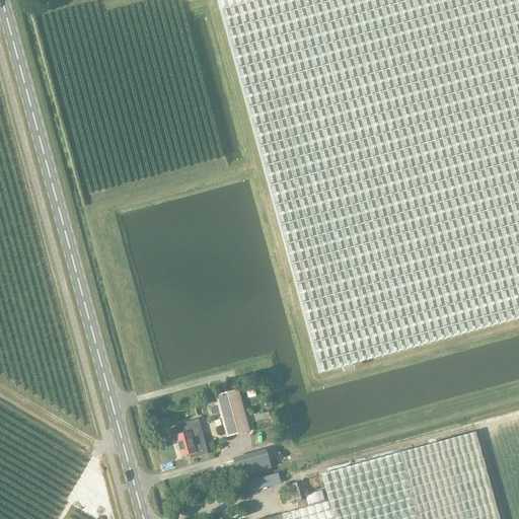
[(518,0),(219,0),(217,1),(319,374),(518,318),(518,0)]
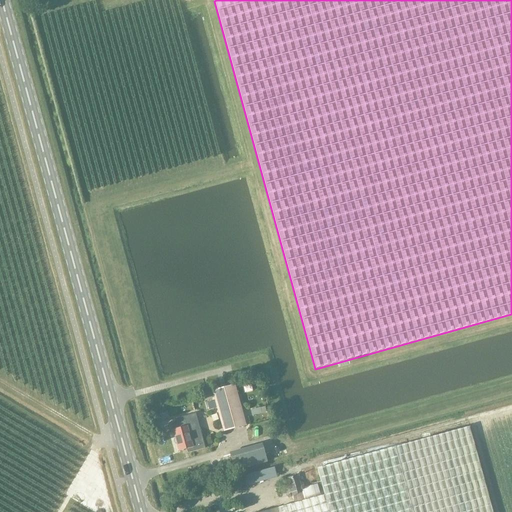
[(246,382),(236,385),(239,394),(249,391),(246,382)]
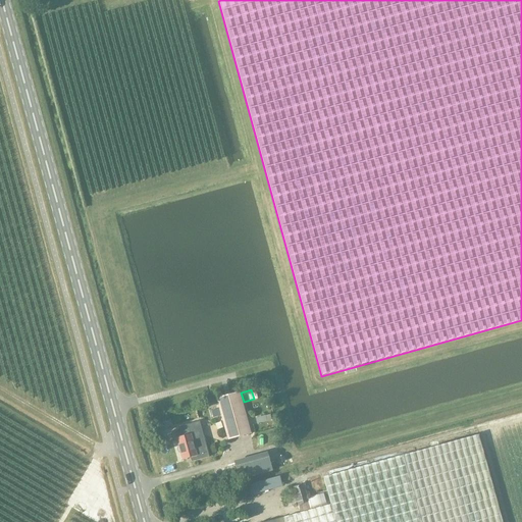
[(215,399),(223,427),(227,439),(250,433),(239,392),(215,399)]
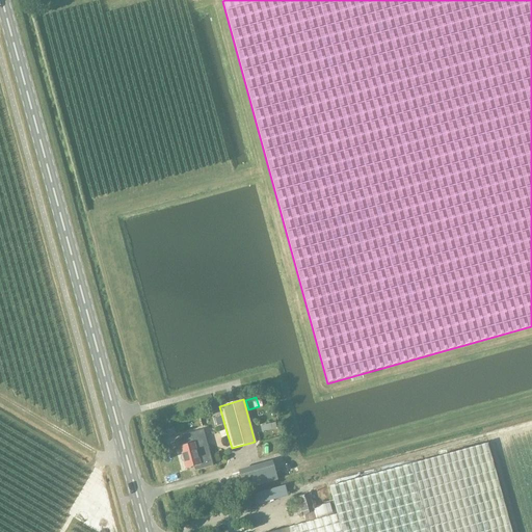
[(216,425),(223,423),(221,416),(214,418),(216,425)]
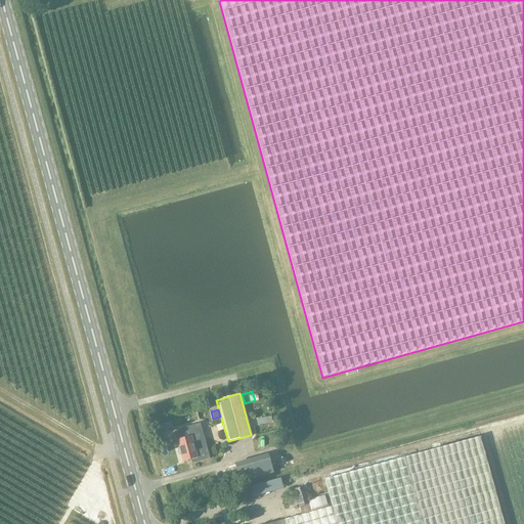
[(178,449),(177,452),(179,453),(180,454),(182,462),(190,460),(191,464),(209,459),(200,423),(179,429),(180,433),(172,435),(175,443),(177,442),(179,448),(178,449)]
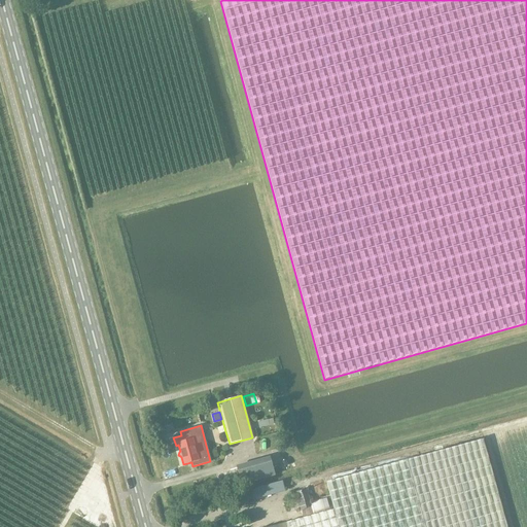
[(506,526),(482,437),(325,482),(334,510),(329,511),(325,498),(309,502),(305,489),(295,492),(297,499),(292,500),(294,508),(300,506),(303,518),(285,522),(268,526),(506,526)]
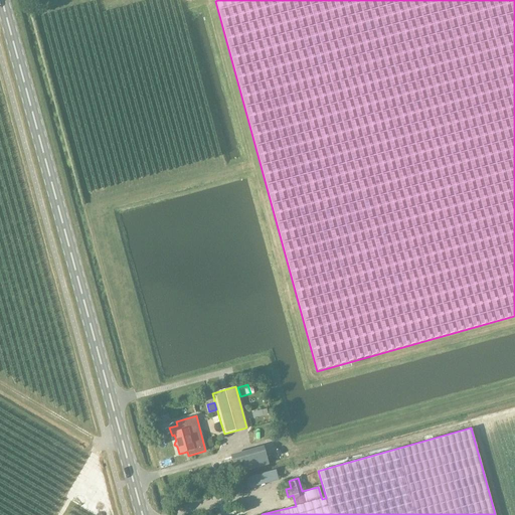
[(234,474),(268,465),(264,450),(230,459),(234,474)]
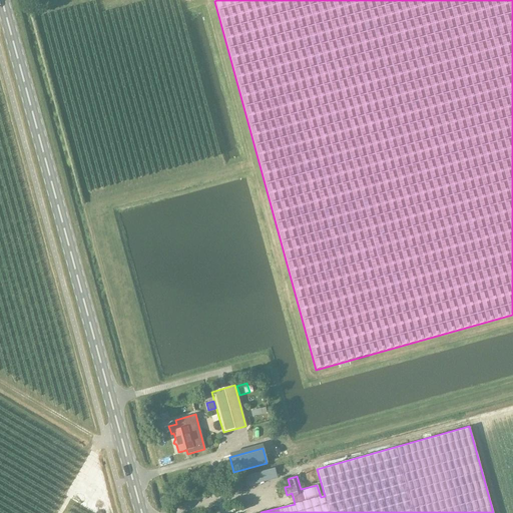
[(315,469),(304,471),(305,479),(316,477),(315,469)]
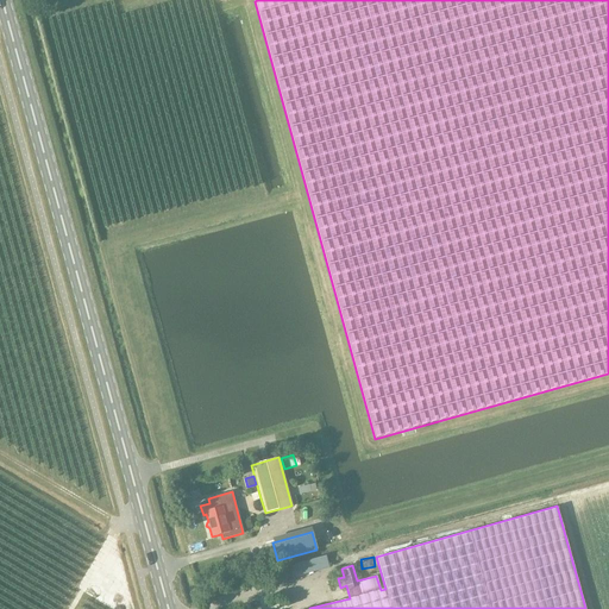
[(296,573),(315,571),(314,563),(295,565),(296,573)]
